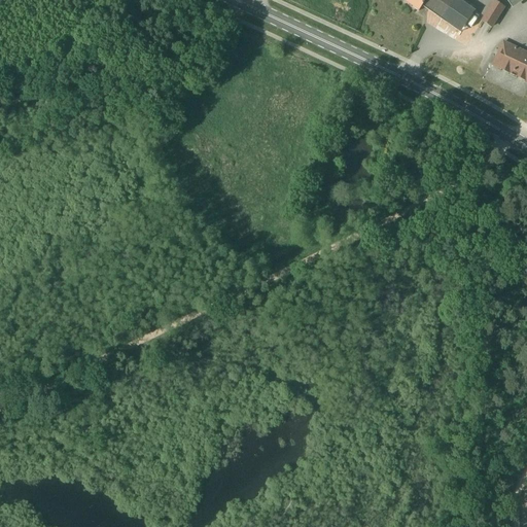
[(426,0),(407,0),(406,2),(419,11),(421,8),(426,0)]
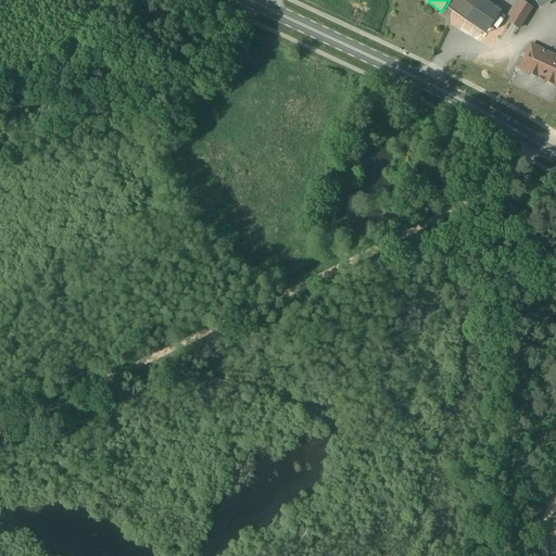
[(535,0),(542,9),(555,0),(535,0)]
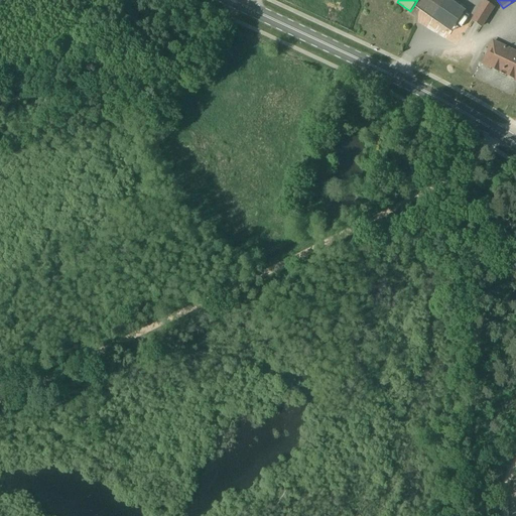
[(495,7),(484,1),(471,21),(482,28),(495,7)]
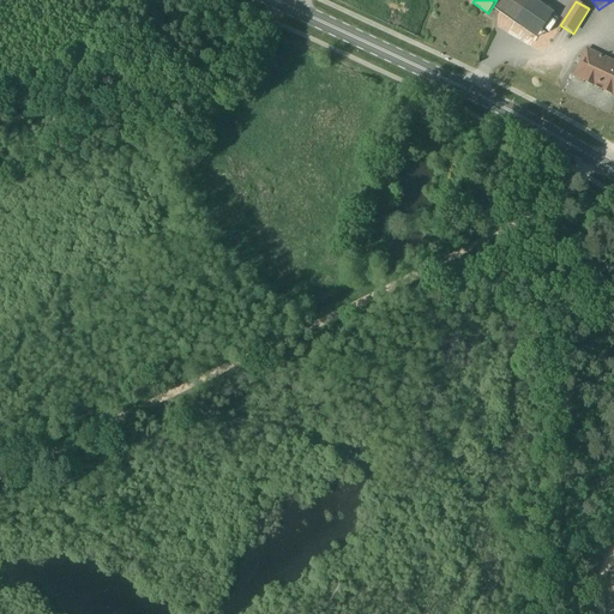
[(613,61),(587,49),(575,76),(613,94),(613,61)]
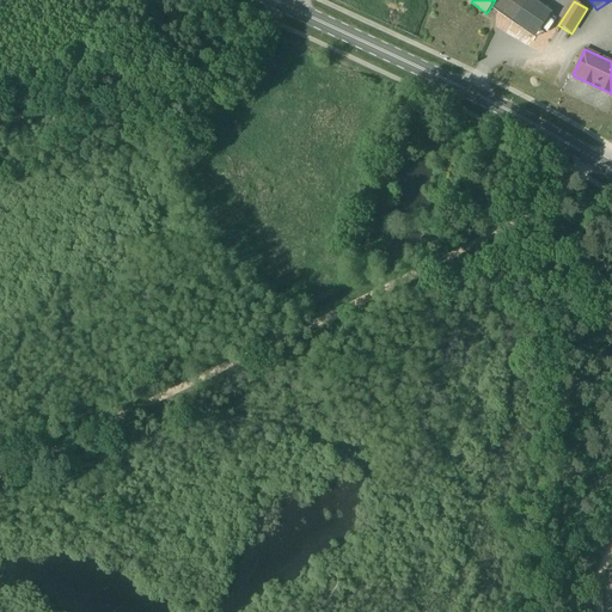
[(432,111),(423,108),(420,115),(428,118),(432,111)]
